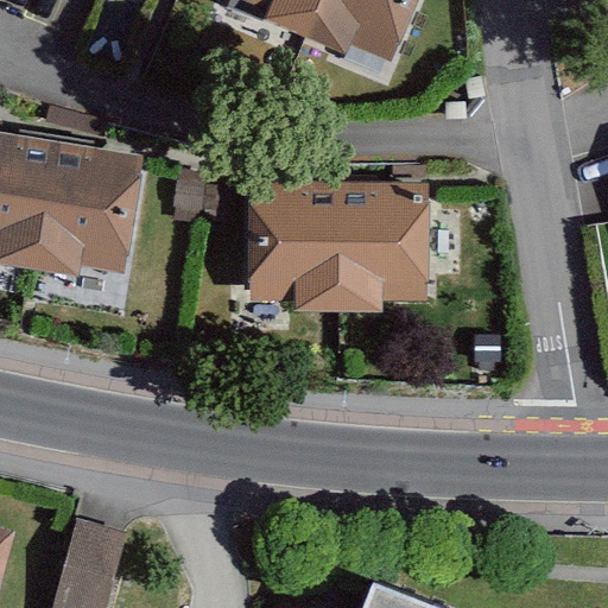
[(242,0),(394,63),(419,0),(242,0)]
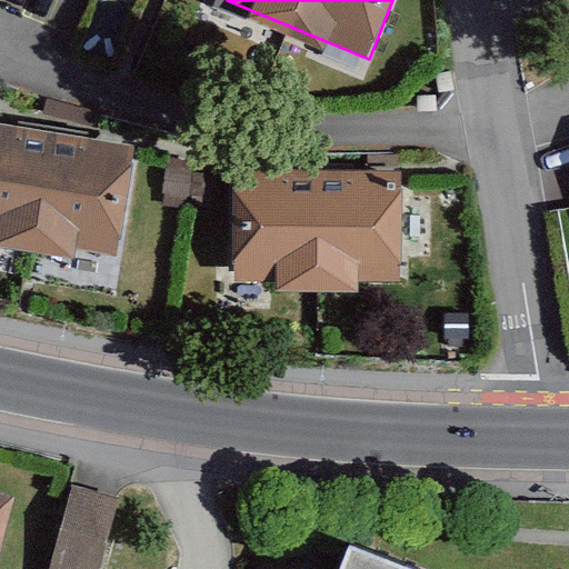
[(135,147),(0,125),(0,237),(117,257),(135,147)]
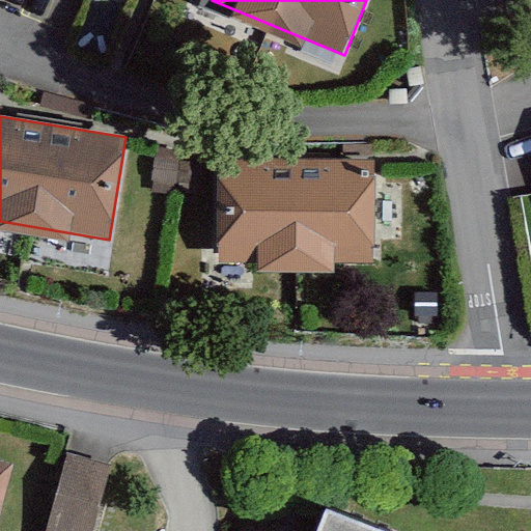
[(374,160),(219,161),(220,263),(375,263),(374,160)]
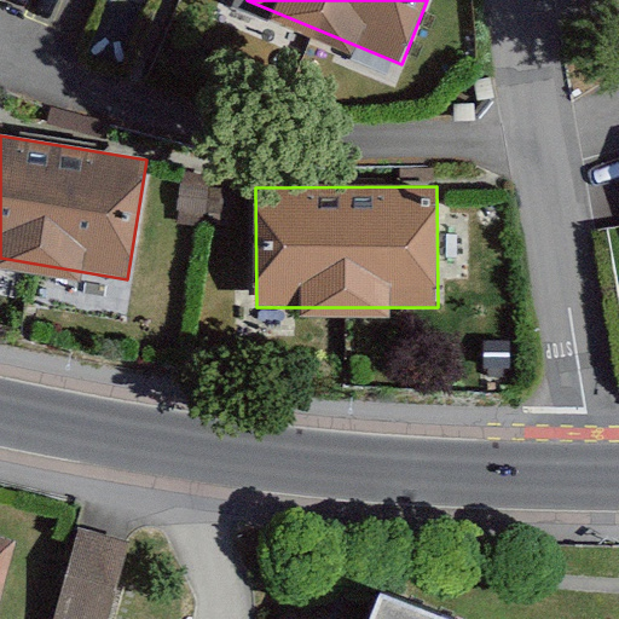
[(51,618),(105,618),(129,542),(81,526),(51,618)]
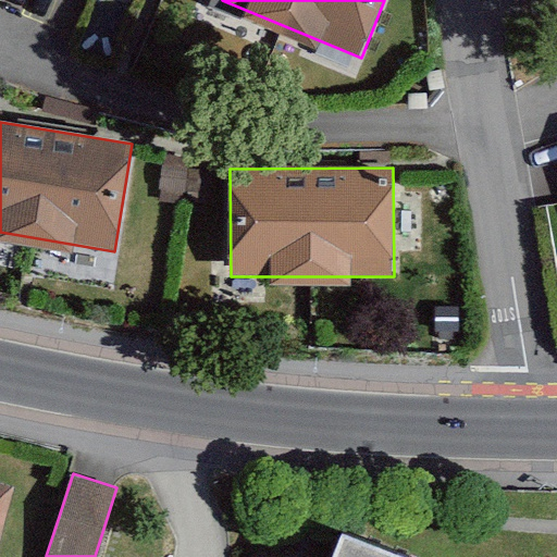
[(0,545),(16,485),(0,480),(0,545)]
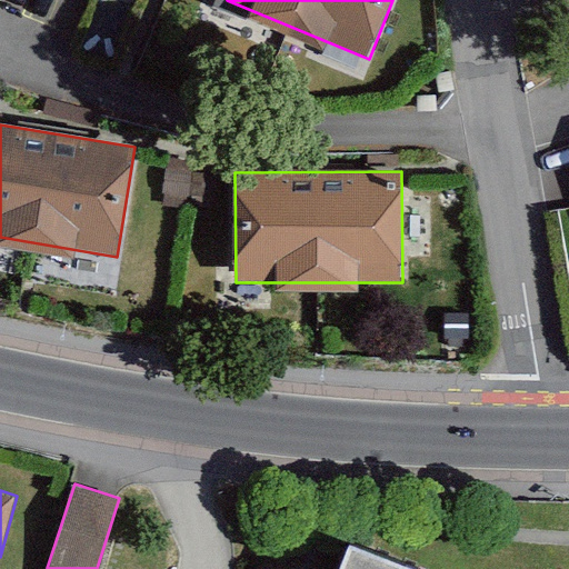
[(398,568),(347,551),(340,568),(398,568)]
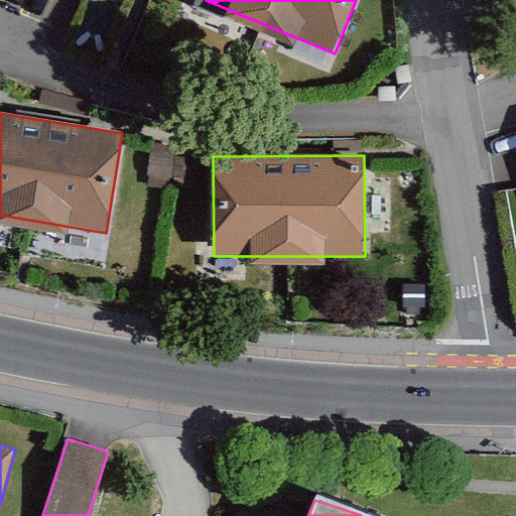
All buildings are outlined.
